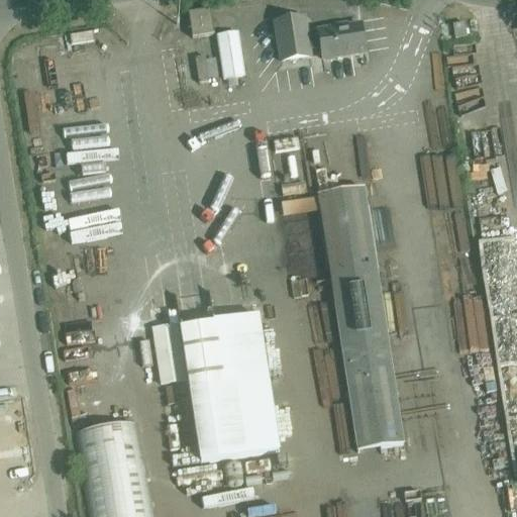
[(192,40),(213,37),(210,12),(188,15),(192,40)]
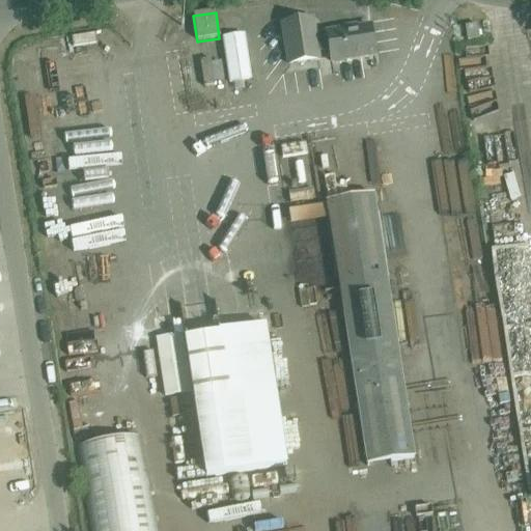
[(314,39),(311,21),(282,26),(288,66),(318,61),(316,52),(329,50),(331,63),(374,56),(370,27),(327,34),(327,37),(314,39)]
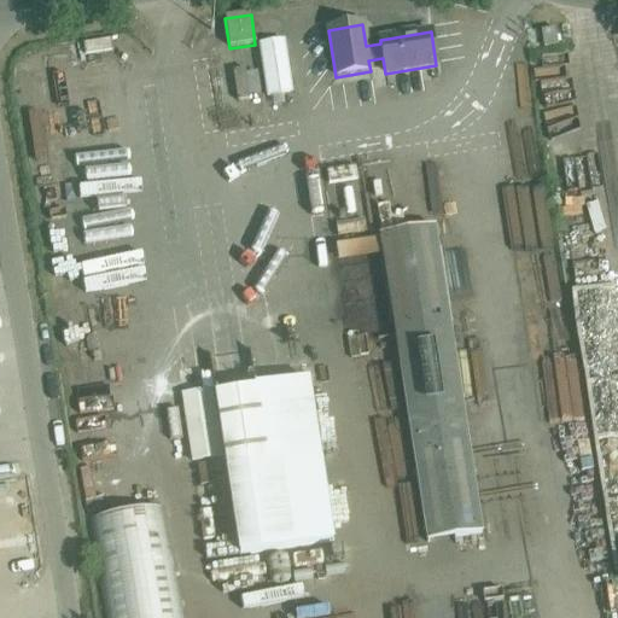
[(543,48),(558,47),(554,30),(541,31),(543,48)]
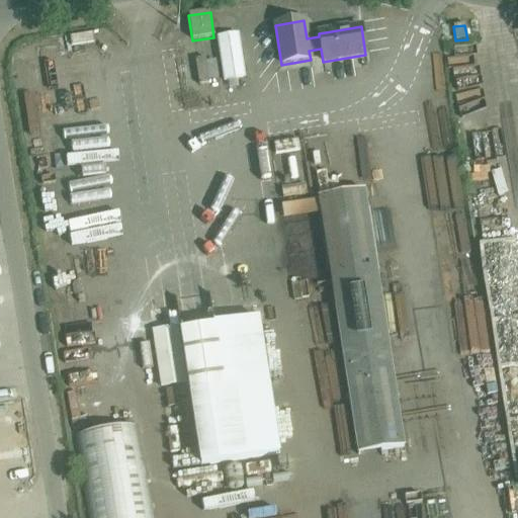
[(247,29),(225,31),(227,77),(249,76),(247,29)]
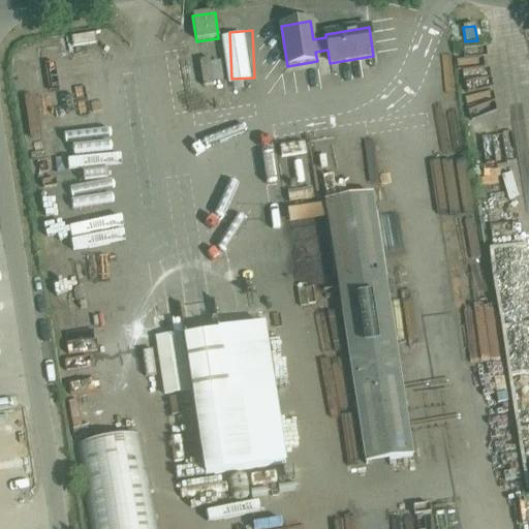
[(203,89),(213,87),(209,61),(198,63),(203,89)]
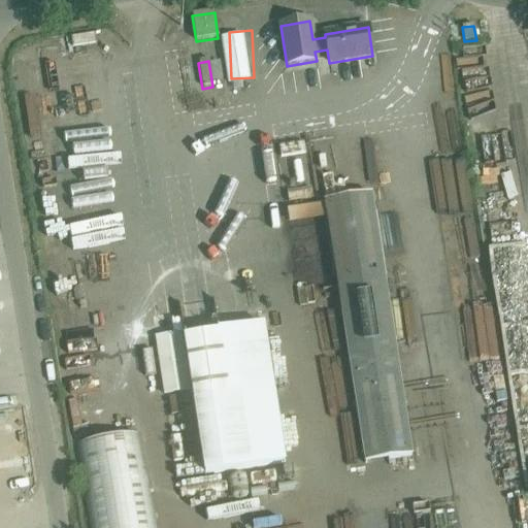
[(364,466),(411,458),(371,196),(324,203),(364,466)]
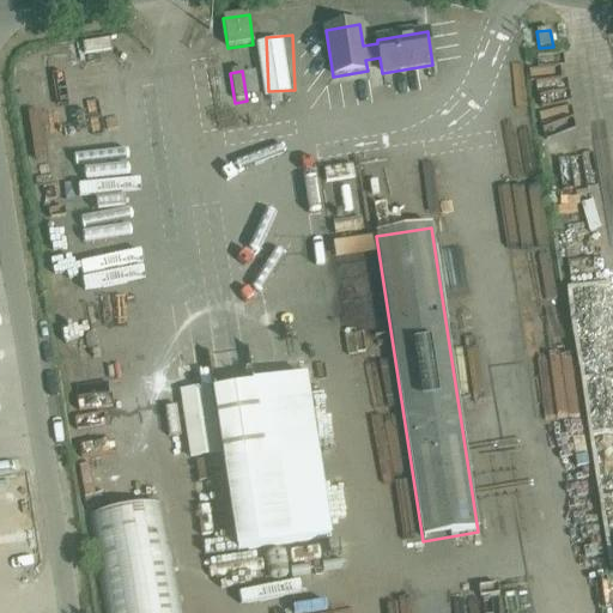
[(237,546),(335,534),(315,368),(213,381),(213,382),(187,384),(196,454),(225,450),(237,546)]
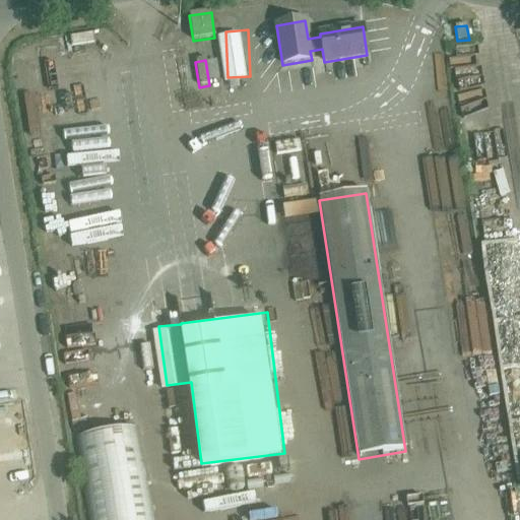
[(87,519),(151,519),(136,429),(74,438),(87,519)]
